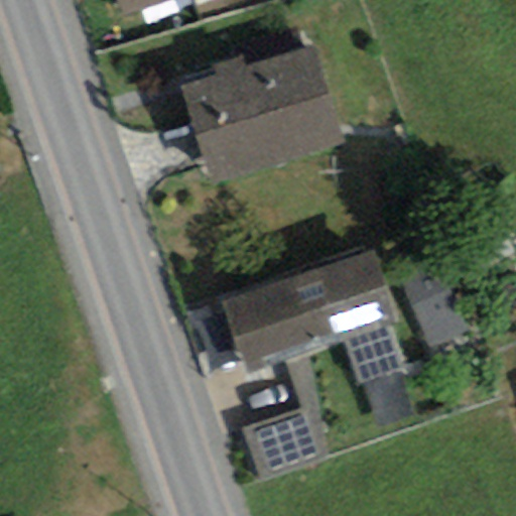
[(121,0),(125,11),(156,0),(121,0)]
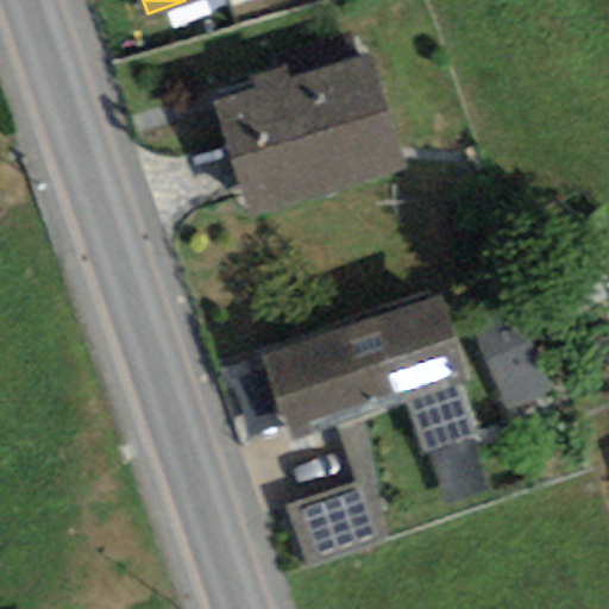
[(376,48),(212,99),(245,203),(408,152),(376,48)]
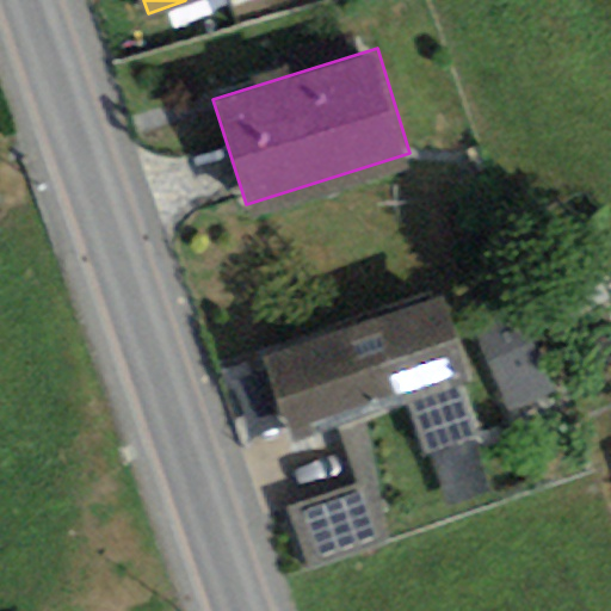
[(442,292),(264,358),(292,433),(470,366),(442,292)]
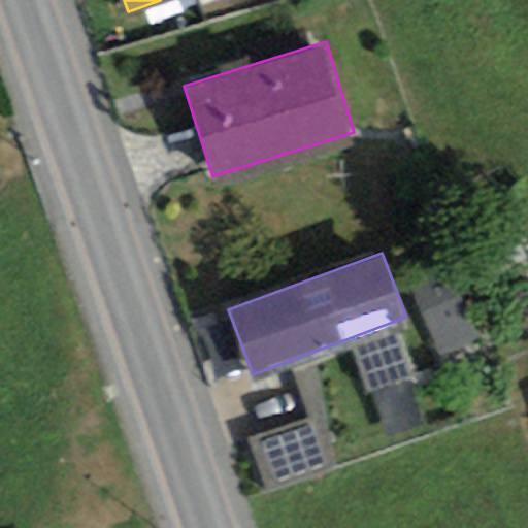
[(417,278),(447,354),(484,339),(454,263),(417,278)]
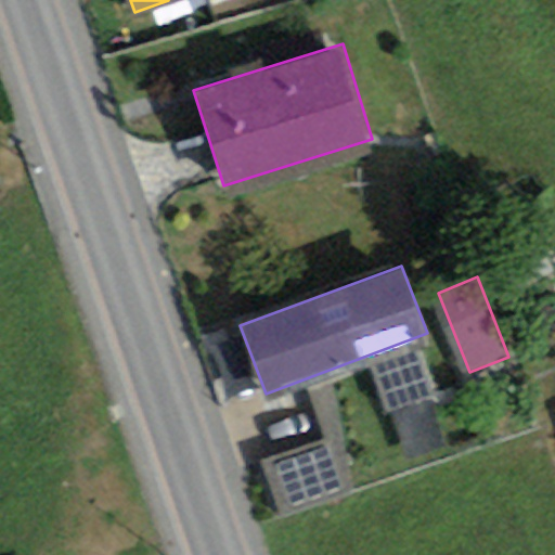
[(282,508),(351,495),(343,446),(273,459),(282,508)]
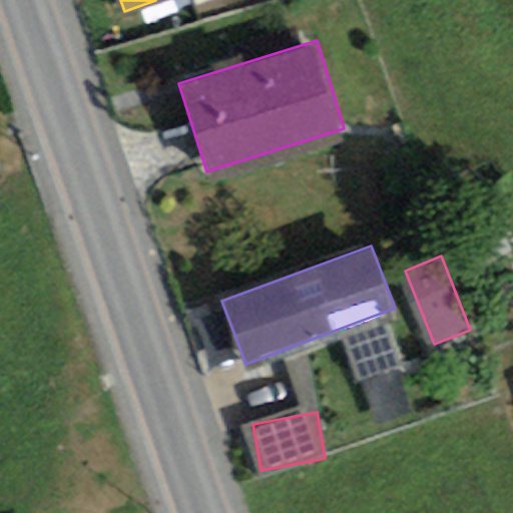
All buildings are outlined.
